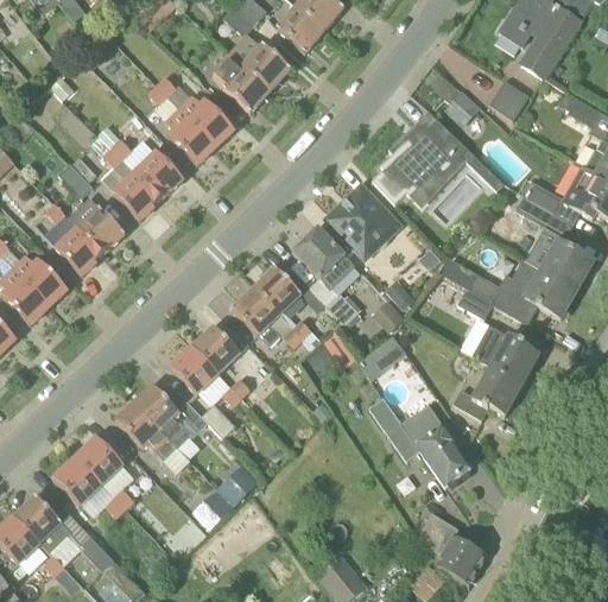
[(151,30),(176,2),(172,0),(151,0),(137,17),(151,30)]
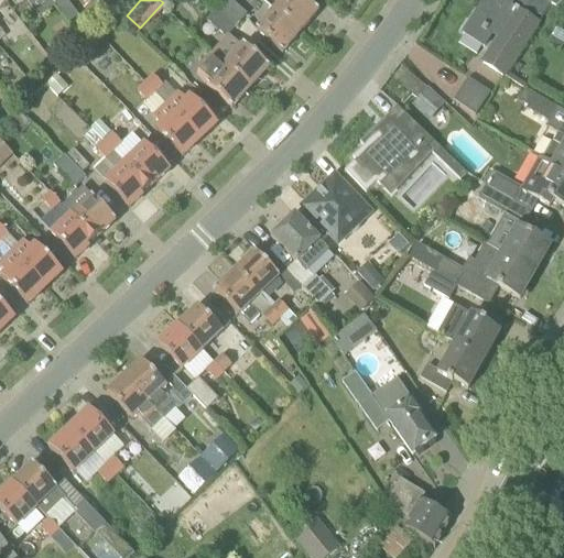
[(246,11),(234,0),(219,0),(217,3),(237,22),(246,11)]
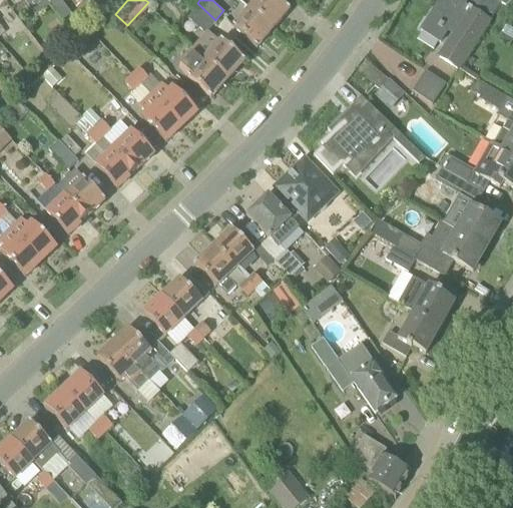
[(274,25),(290,7),(282,0),(254,0),(250,5),(274,25)]
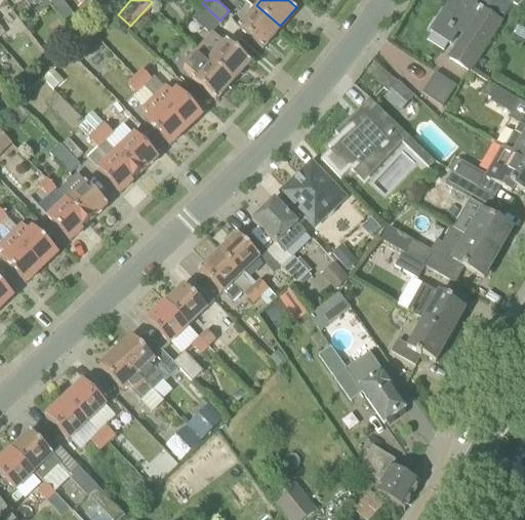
[(463,34),(449,55),(469,67),(500,18),(476,3),(478,0),(448,0),(438,17),(458,31),(463,34)]
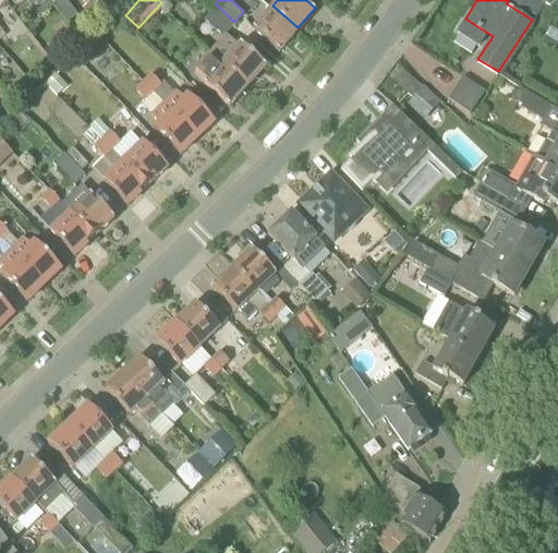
[(114,14),(119,11),(113,3),(109,7),(114,14)]
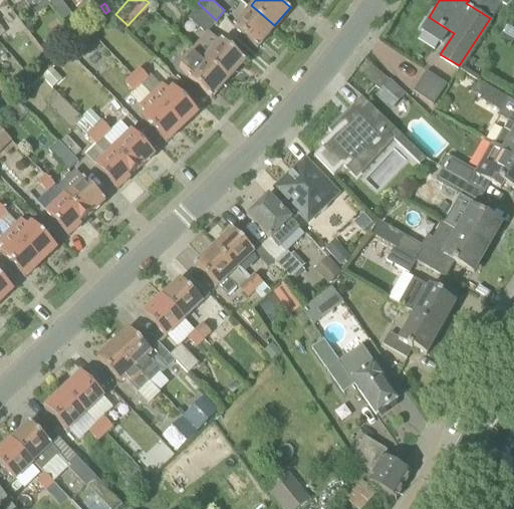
[(222,37),(221,39),(209,29),(216,20),(198,3),(189,15),(206,31),(194,44),(195,44),(194,45),(197,48),(206,55),(229,77),(245,58),(222,37)]
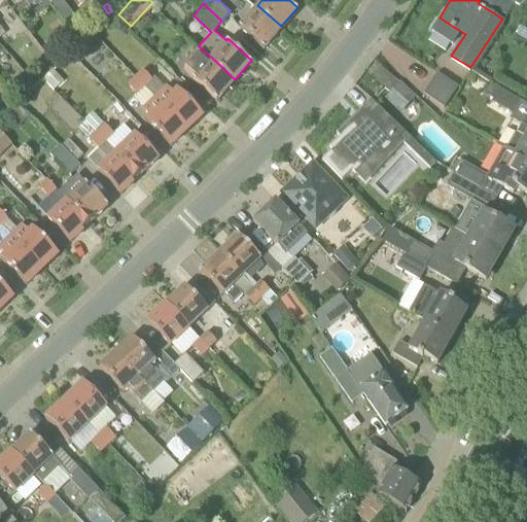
[(240,26),(264,46),(281,26),(257,5),(240,26)]
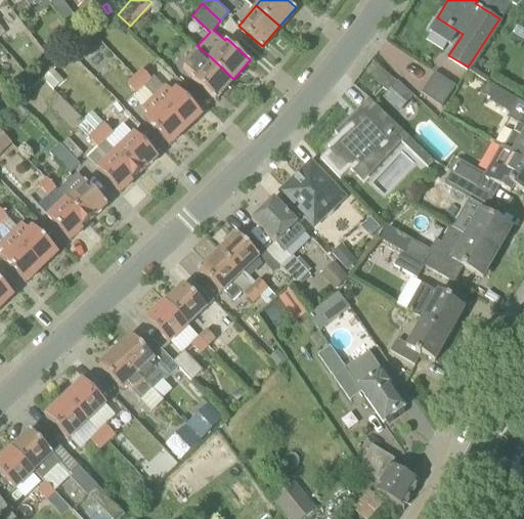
[(87,56),(95,48),(87,39),(79,48),(87,56)]
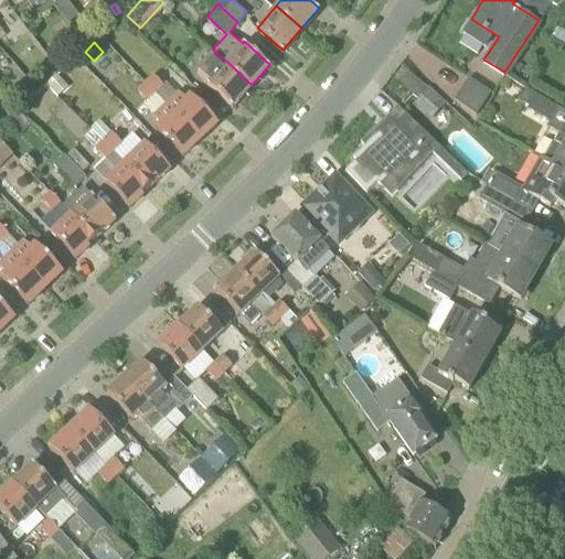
[(55,60),(67,57),(65,45),(53,47),(55,60)]
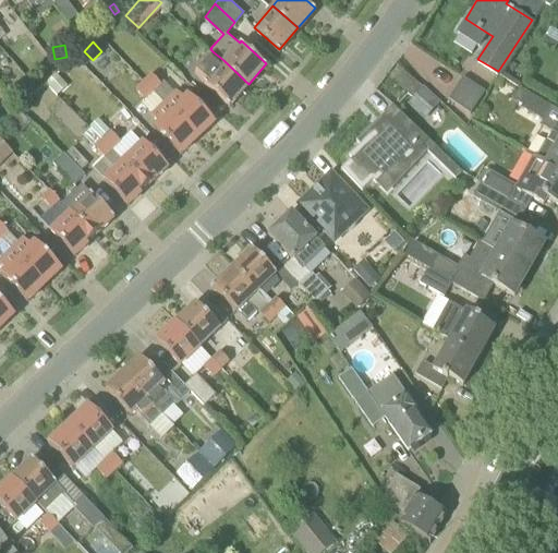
[(196,70),(206,80),(204,81),(229,104),(249,84),(223,60),(214,52),(196,70)]
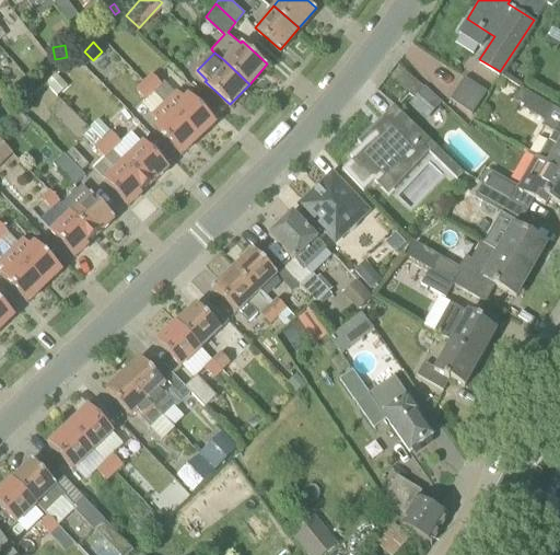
[(58,92),(68,83),(59,73),(56,70),(45,80),(48,83),(49,82),(58,92)]
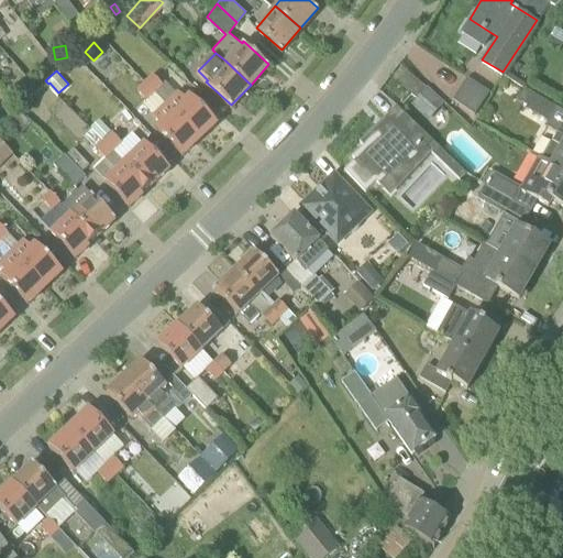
[(153,72),(145,79),(155,90),(163,83),(163,81),(153,72)]
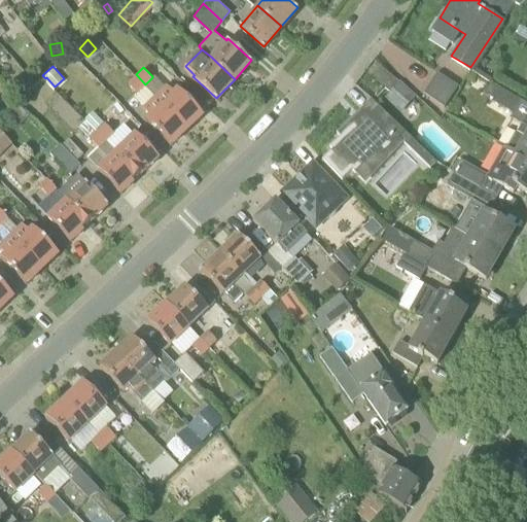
[(437,70),(424,91),(446,104),(459,83),(437,70)]
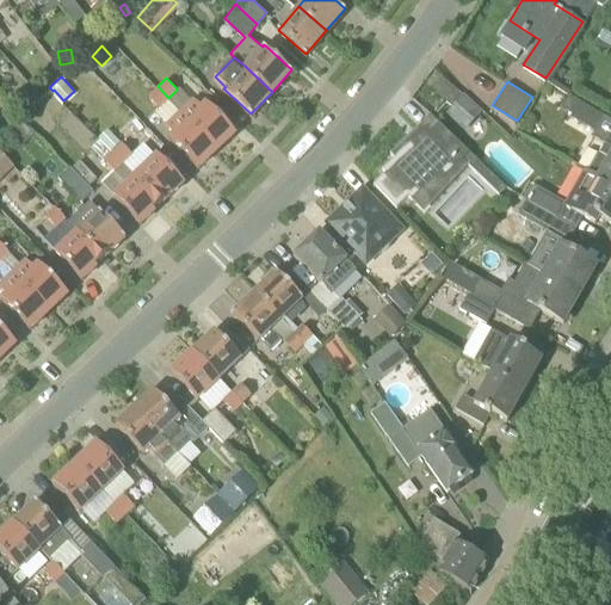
[(159,106),(168,98),(158,86),(148,94),(159,106)]
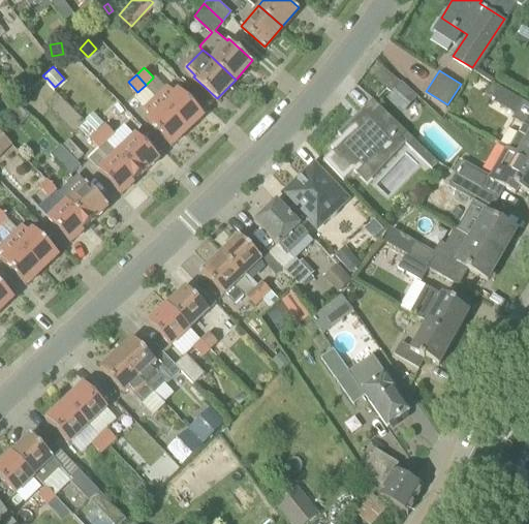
[(402,79),(390,92),(387,94),(404,110),(418,94),(402,79)]
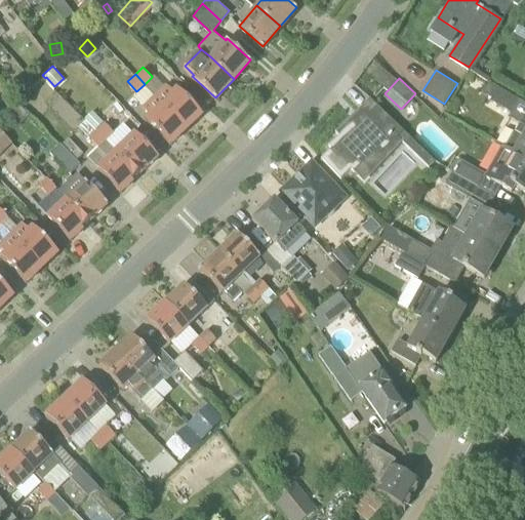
[(491,95),(497,85),(488,80),(483,90),(491,95)]
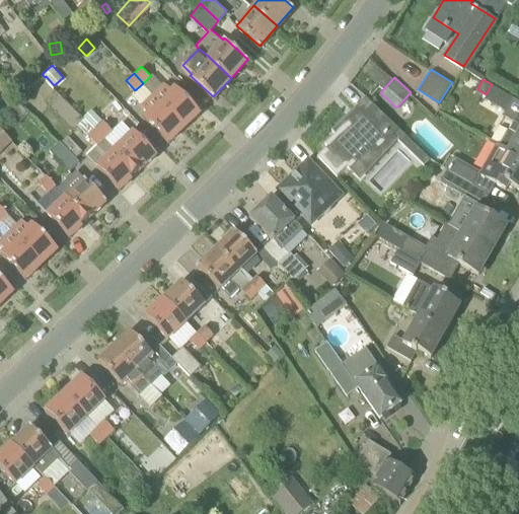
[(163,84),(153,93),(183,126),(200,111),(175,85),(171,89),(165,83),(163,84)]
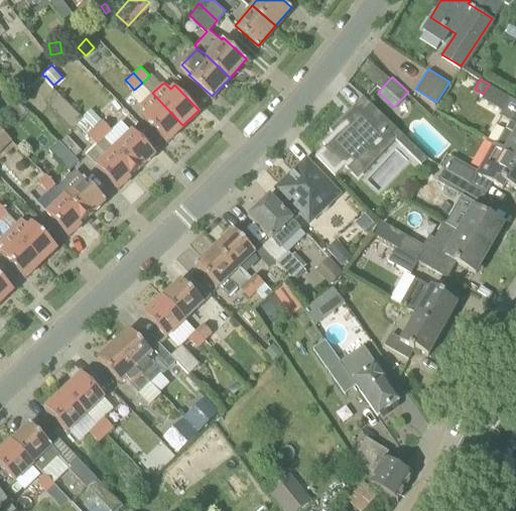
[(489,84),(483,94),(482,97),(502,108),(500,112),(501,113),(510,96),(489,84)]
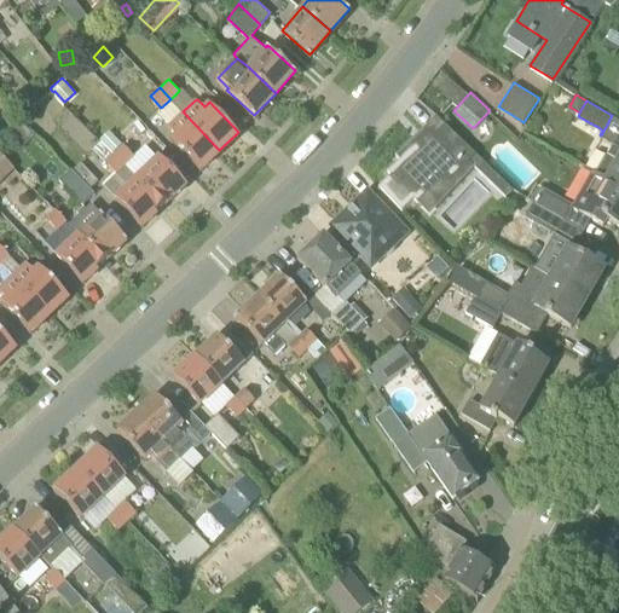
[(183,111),(169,125),(177,133),(172,138),(201,168),(219,150),(183,111)]
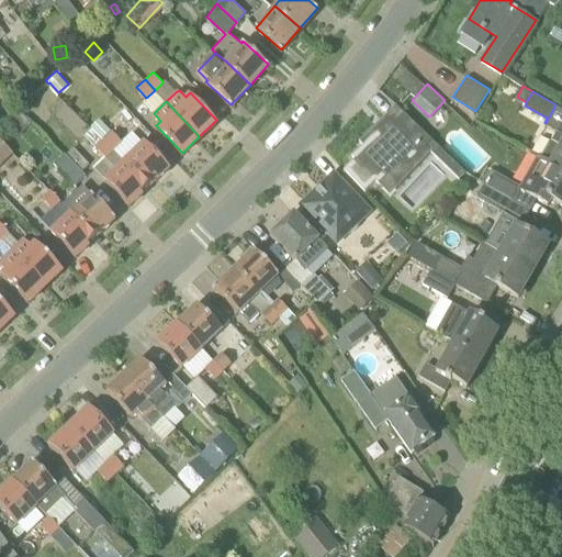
[(441,146),(406,112),(394,123),(391,120),(382,127),(379,125),(362,142),(364,145),(353,155),(357,158),(346,168),(366,189),(377,179),(381,182),(405,159),(409,164),(428,145),(436,153),(441,146)]
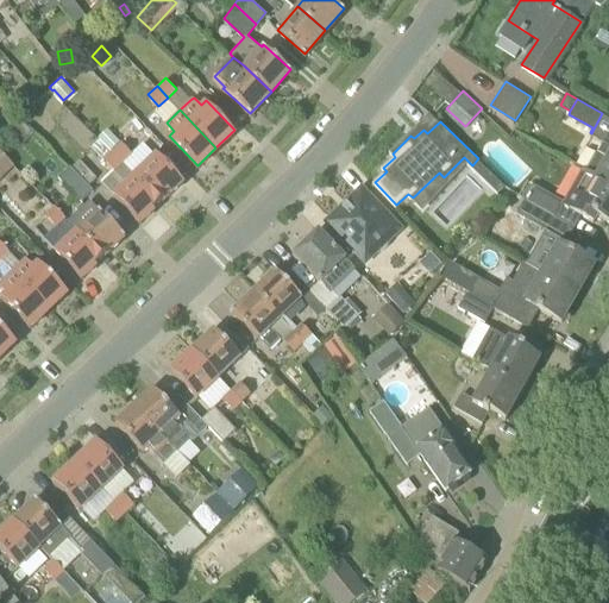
[(120,142),(113,133),(112,132),(104,140),(112,149),(120,142)]
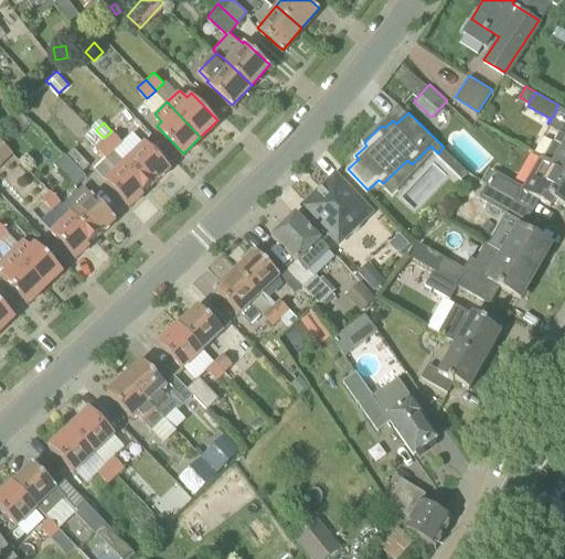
[(564,167),(564,132),(560,129),(545,154),(564,167)]
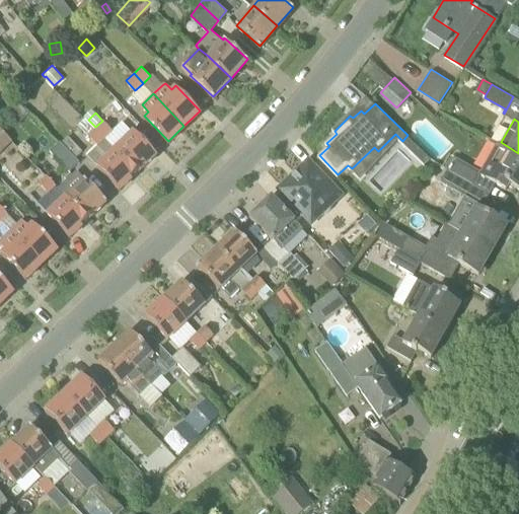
[(95,127),(105,137),(113,130),(112,129),(103,120),(102,121),(95,127)]
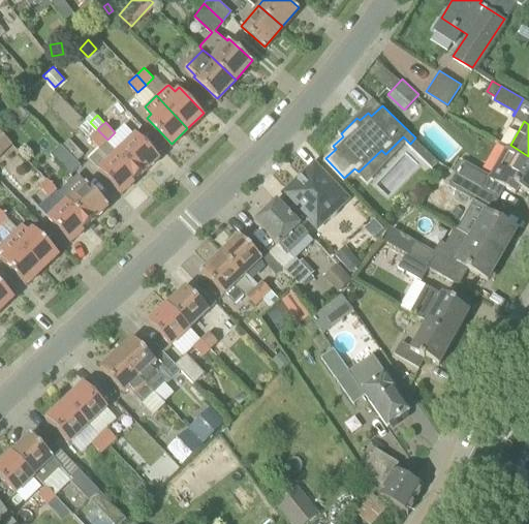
[(139,174),(159,156),(136,132),(135,133),(125,122),(114,131),(115,132),(107,140),(118,151),(139,174)]
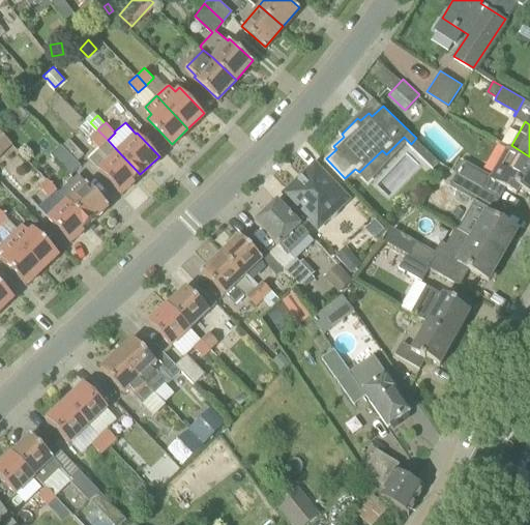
[(0,128),(0,154),(12,142),(0,128)]
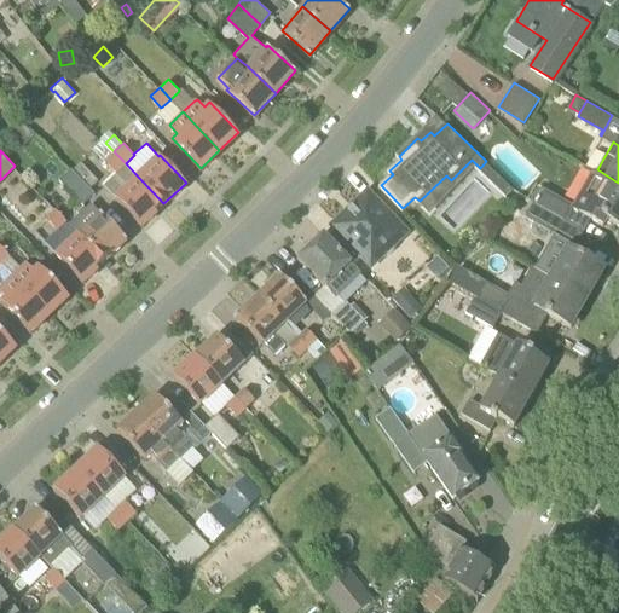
[(114,151),(105,160),(116,172),(126,163),(114,151)]
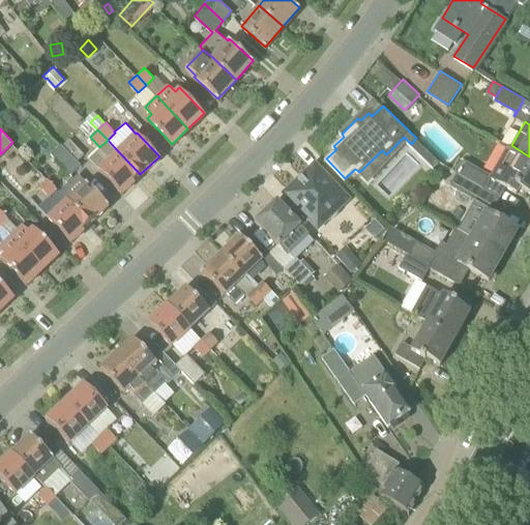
[(52,152),(70,173),(81,165),(62,144),(52,152)]
